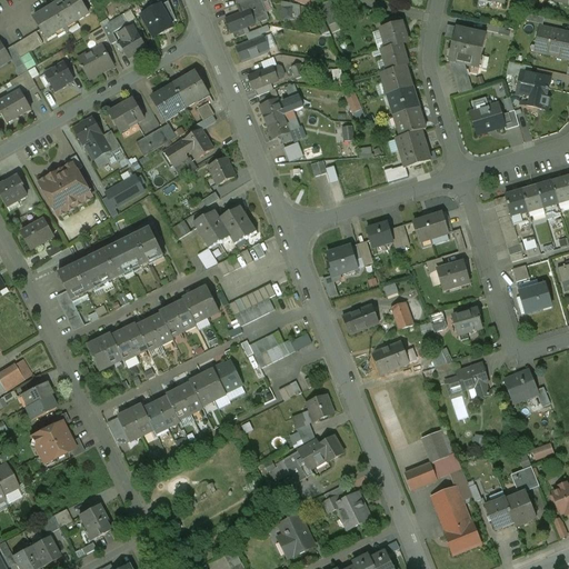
[(80,0),(66,0),(35,19),(47,39),(66,28),(66,29),(89,15),(80,0)]
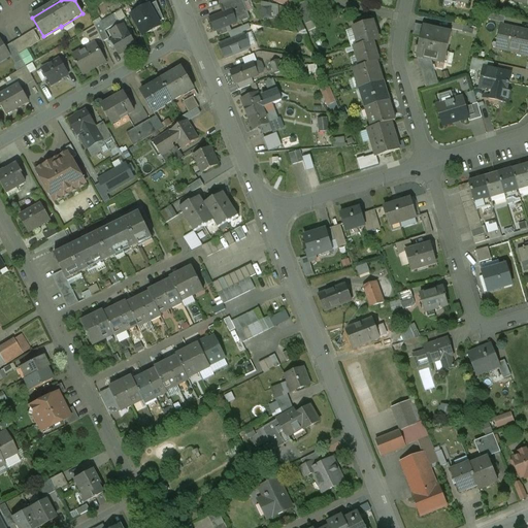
[(140,0),(139,0),(128,6),(133,15),(145,8),(140,0)]
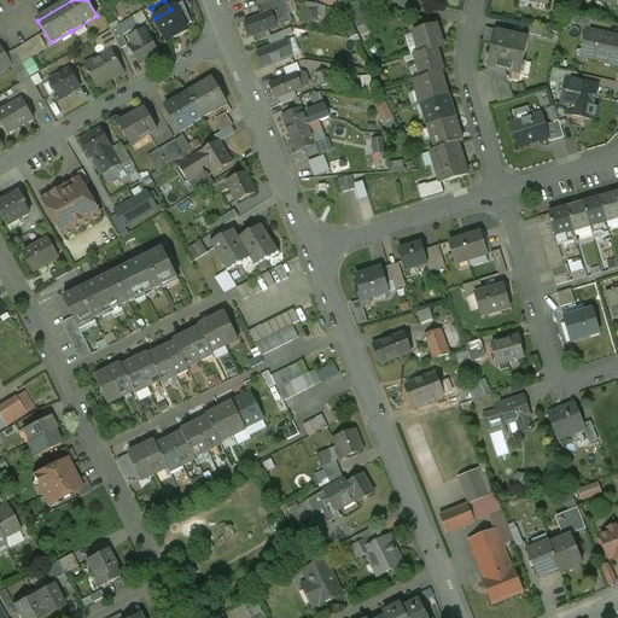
[(272,0),(263,4),(258,6),(262,16),(245,22),(251,38),(252,36),(264,31),(278,27),(292,22),(283,0),(272,0)]
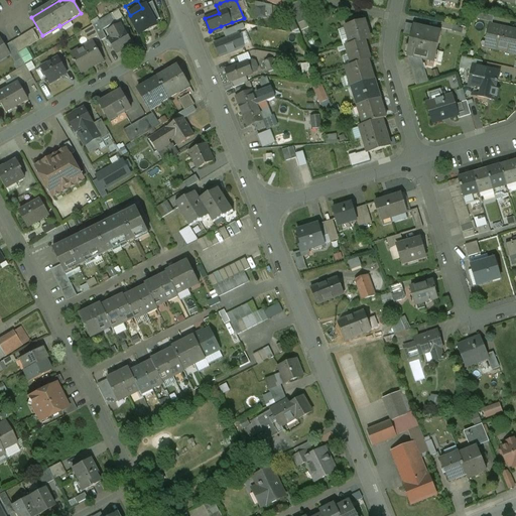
[(302,0),(301,0),(290,5),(292,11),(305,5),(302,0)]
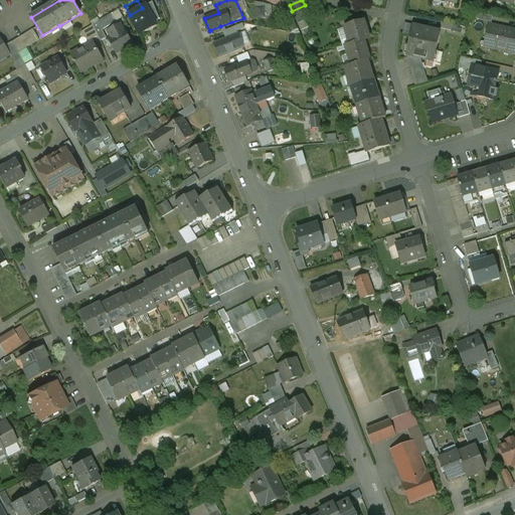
[(153,2),(145,6),(154,22),(160,19),(153,2)]
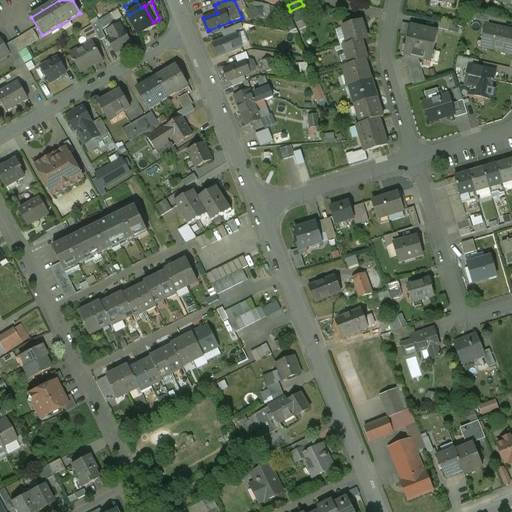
[(256,17),(272,17),(272,3),(256,3),(256,17)]
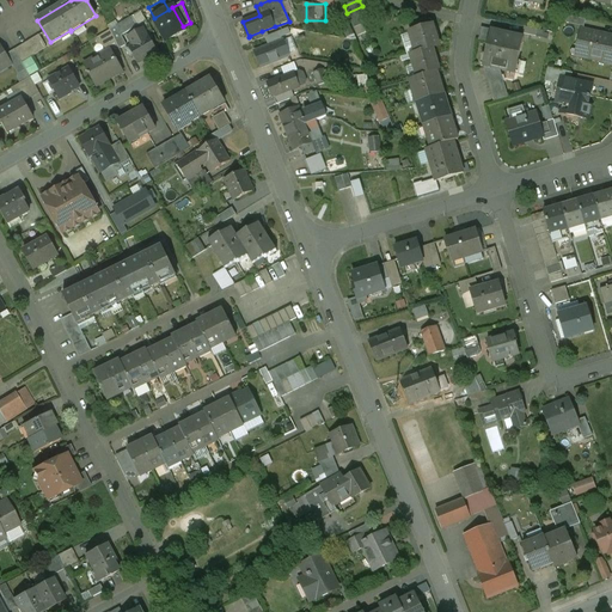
[(362,6),(347,13),(350,19),(366,12),(362,6)]
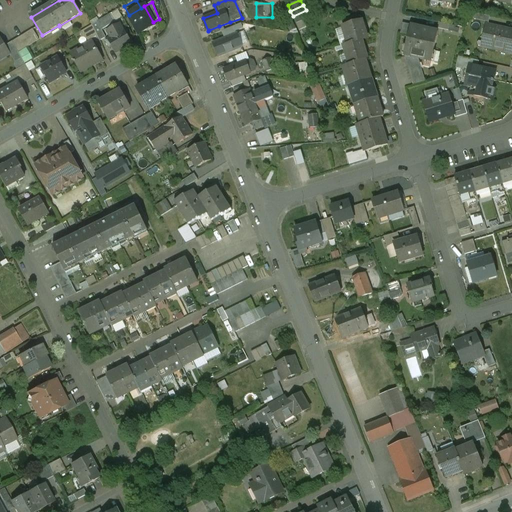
[(129,15),(128,15),(139,35),(155,25),(153,22),(144,6),(141,8),(129,15)]
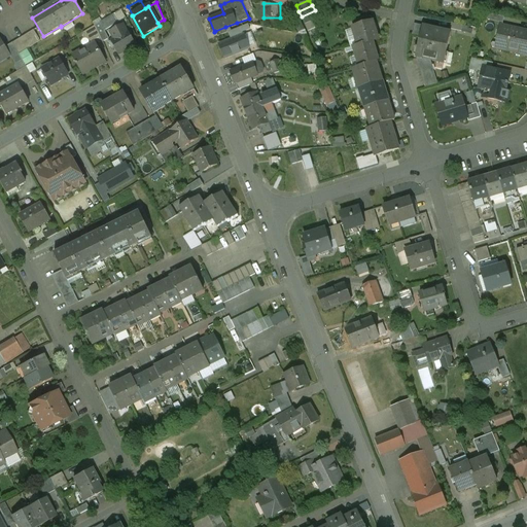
[(315,10),(302,16),(305,25),(318,19),(315,10)]
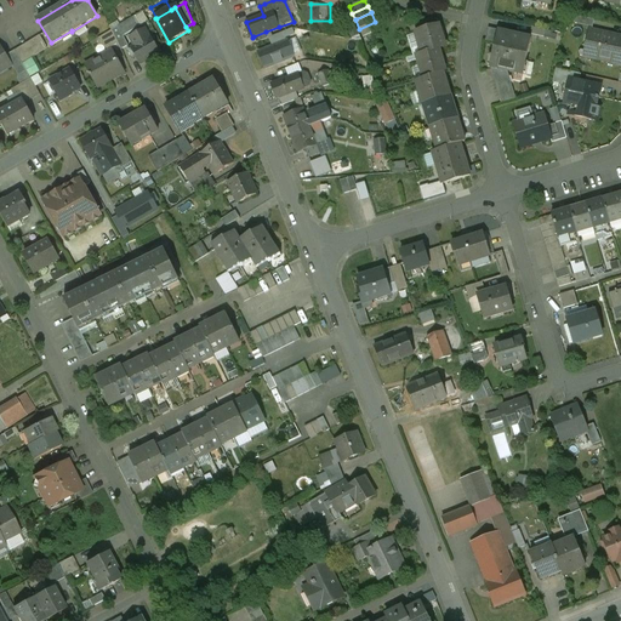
[(594,21),(575,16),(574,23),(592,28),(594,21)]
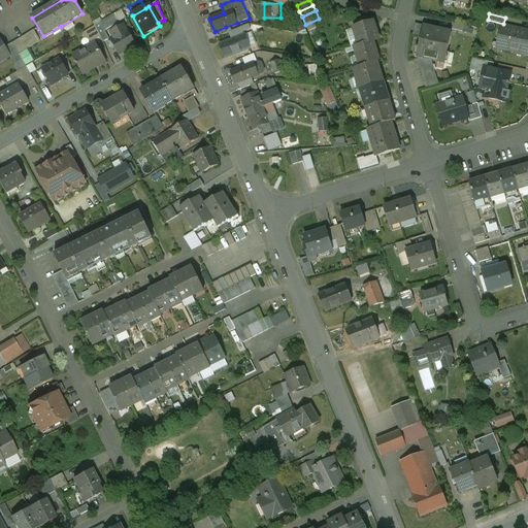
[(102,21),(106,30),(120,24),(116,14),(102,21)]
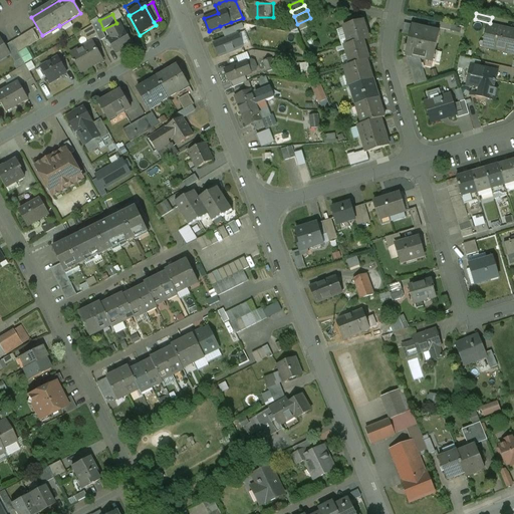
[(106,38),(97,22),(92,25),(100,42),(106,38)]
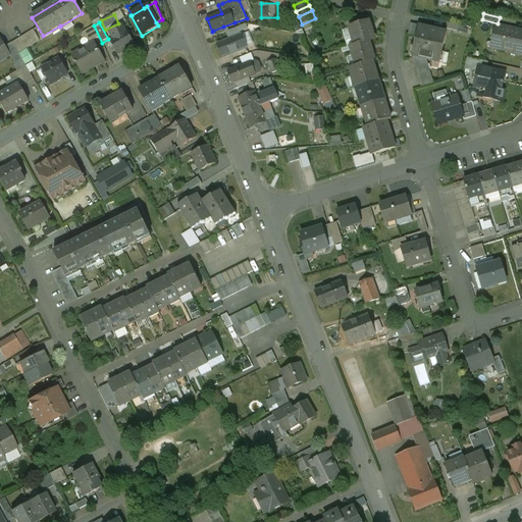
[(369,22),(350,29),(355,46),(368,42),(374,40),(369,22)]
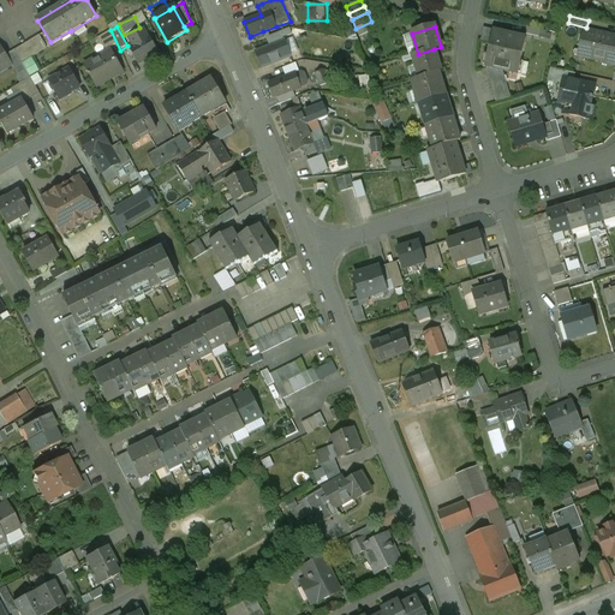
[(541,30),(527,28),(525,35),(538,37),(541,30)]
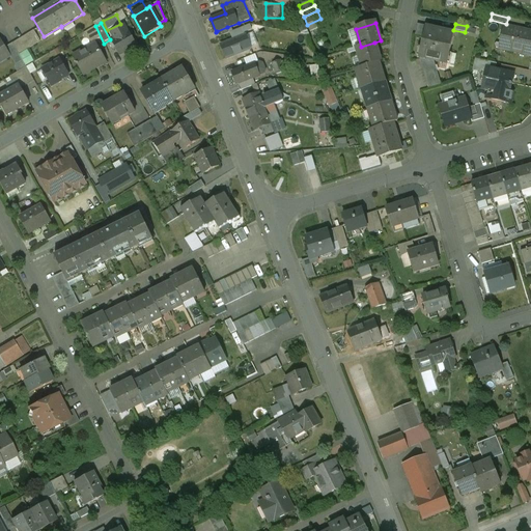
[(124,26),(111,33),(115,39),(110,44),(113,49),(116,48),(120,55),(136,46),(124,26)]
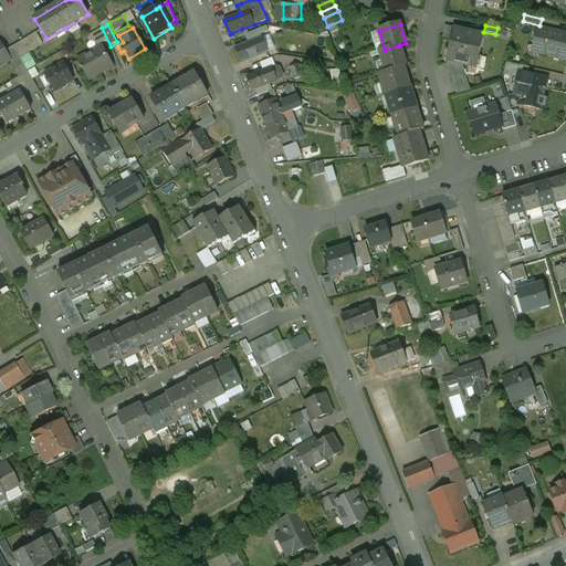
[(484,35),(444,28),(442,38),(451,40),(449,51),(450,52),(448,61),(447,61),(447,62),(462,65),(475,69),(478,58),(479,58),(484,35)]
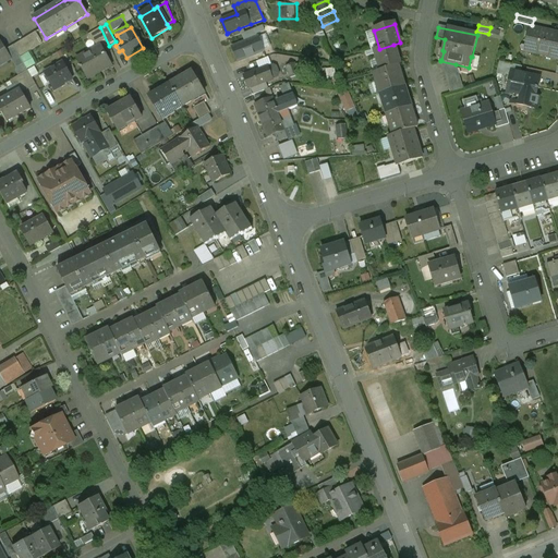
[(557,34),(530,27),(526,40),(531,40),(529,51),(557,58),(557,34)]
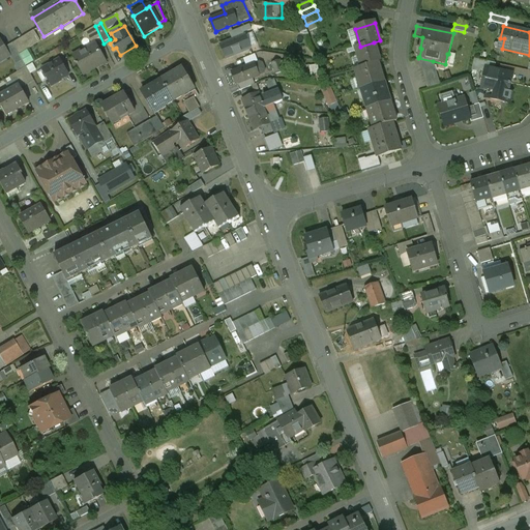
[(227,27),(216,31),(218,37),(229,33),(227,27)]
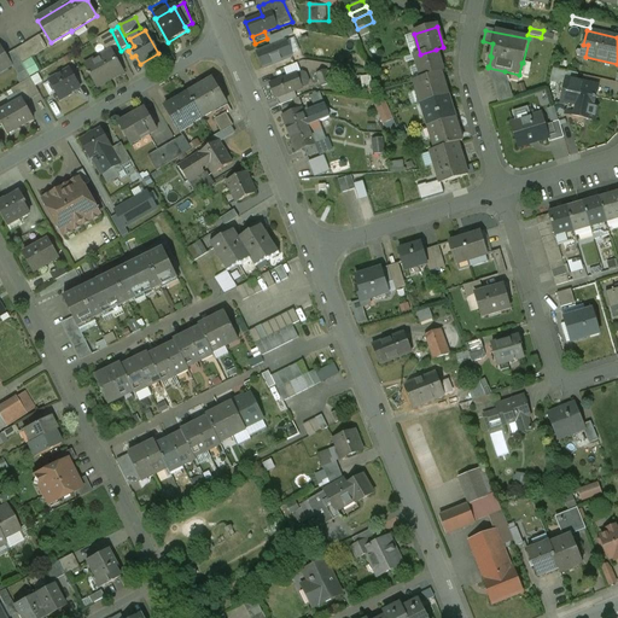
[(40,36),(15,51),(23,64),(47,50),(40,36)]
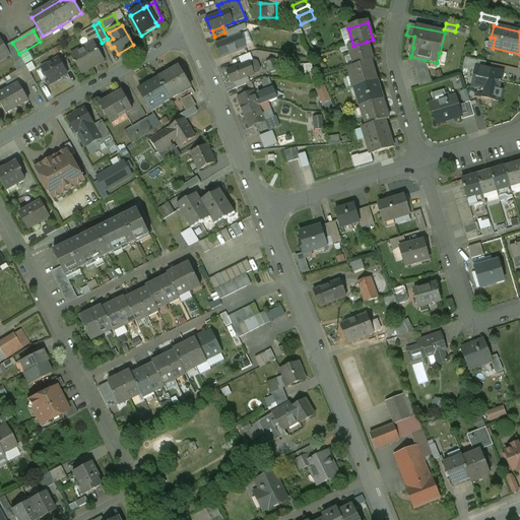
[(241,35),(216,45),(221,57),(246,48),(241,35)]
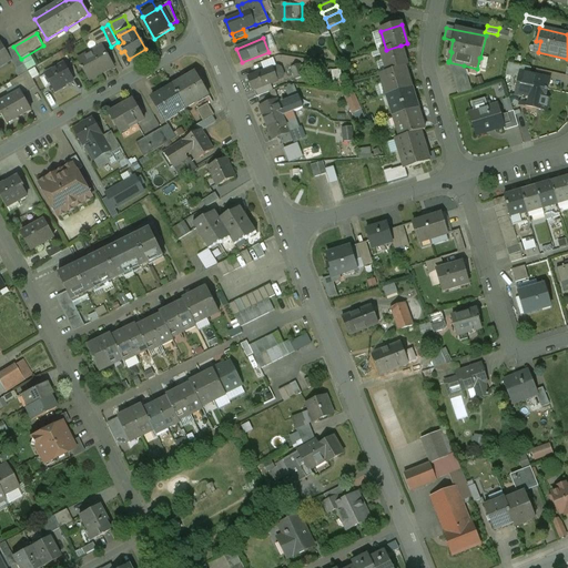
[(0,40),(0,67),(11,61),(11,60),(7,51),(0,40)]
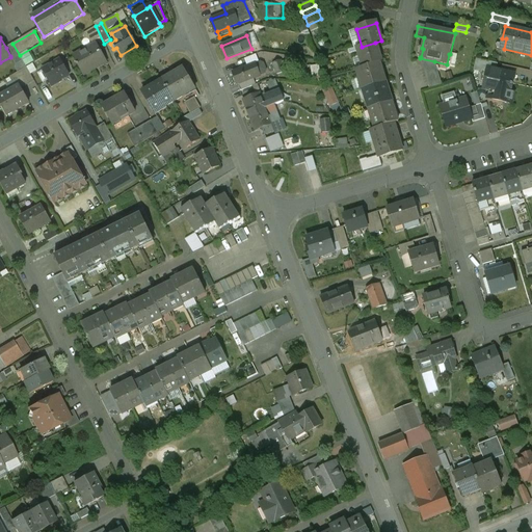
[(362,47),(357,48),(363,68),(379,62),(381,62),(375,43),(362,47)]
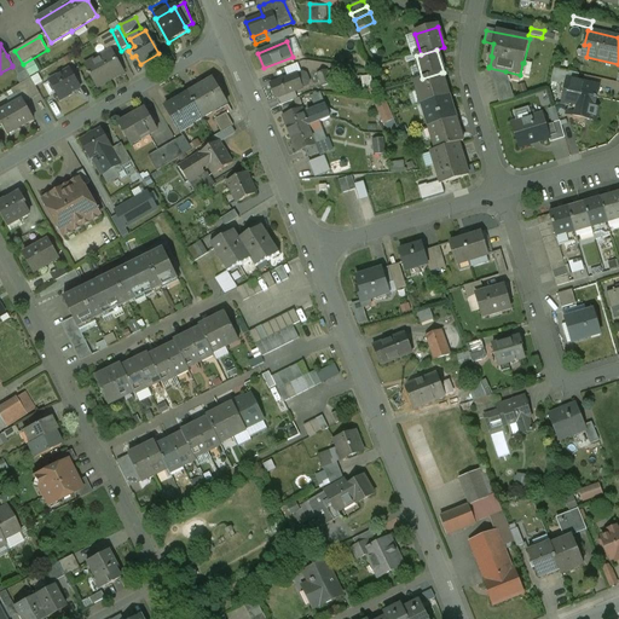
[(15,51),(7,56),(12,65),(12,67),(18,75),(27,70),(23,64),(15,51)]
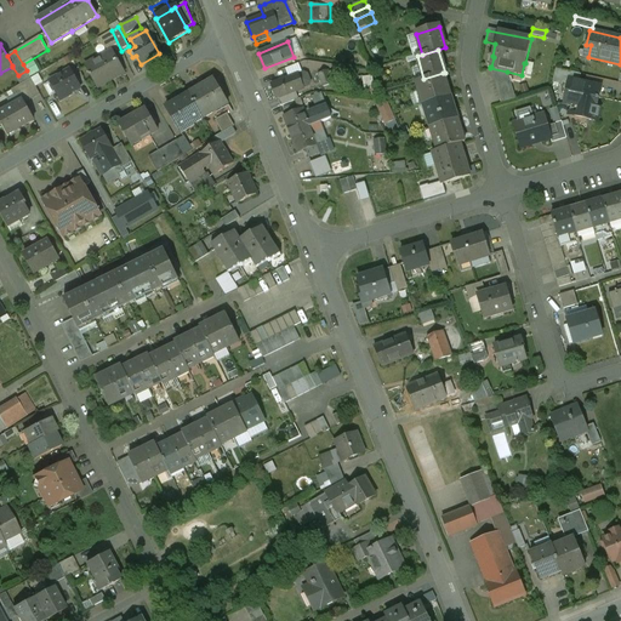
[(110,51),(86,66),(98,87),(124,72),(110,51)]
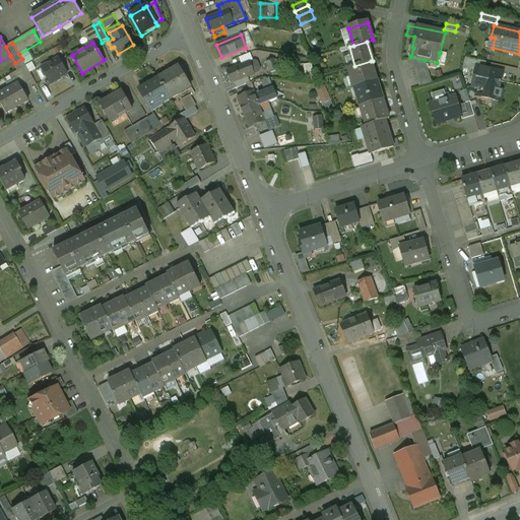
[(68,58),(61,45),(53,50),(58,59),(59,59),(60,62),(68,58)]
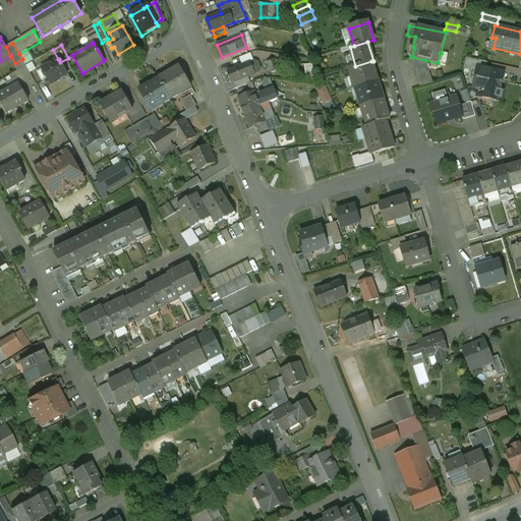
[(425,60),(411,57),(420,87),(432,83),(425,60)]
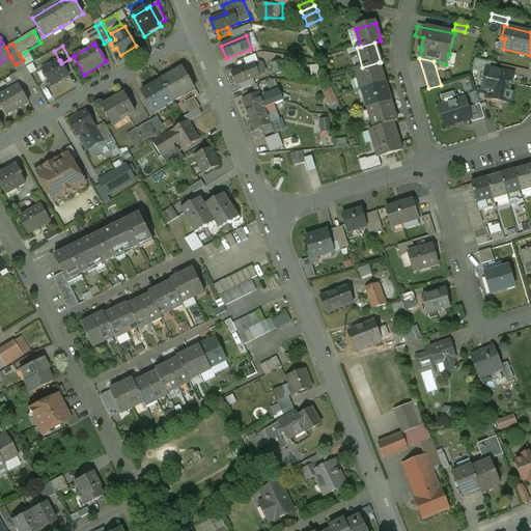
[(495,63),(475,59),(473,72),(477,73),(479,66),(486,68),(486,67),(494,70),(495,63)]
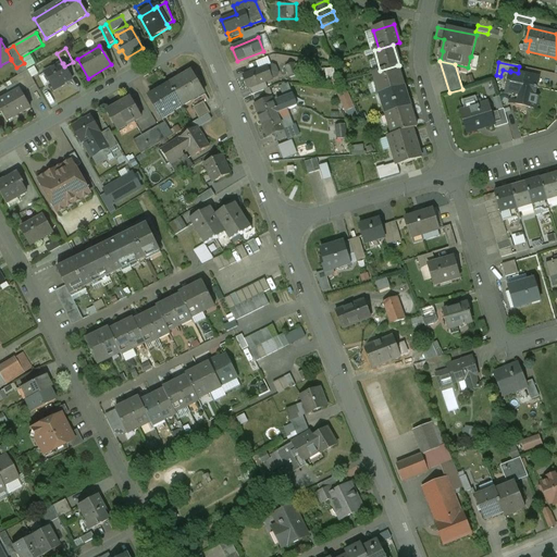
[(62,63),(45,73),(54,90),(64,85),(64,84),(72,79),(64,66),(63,63),(62,63)]
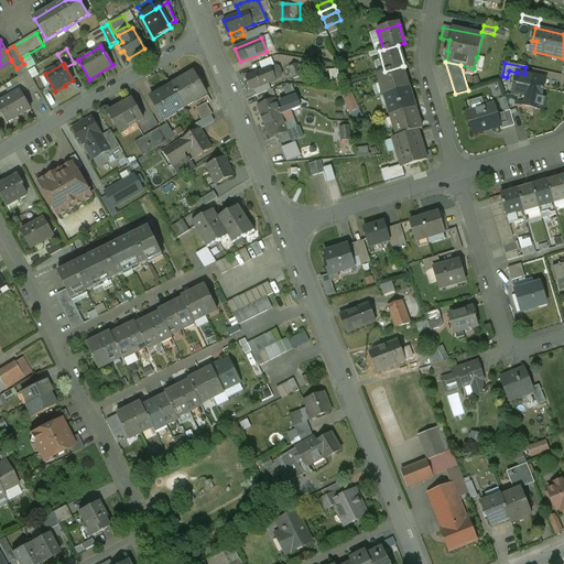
[(299,64),(289,68),(293,79),(303,76),(299,64)]
